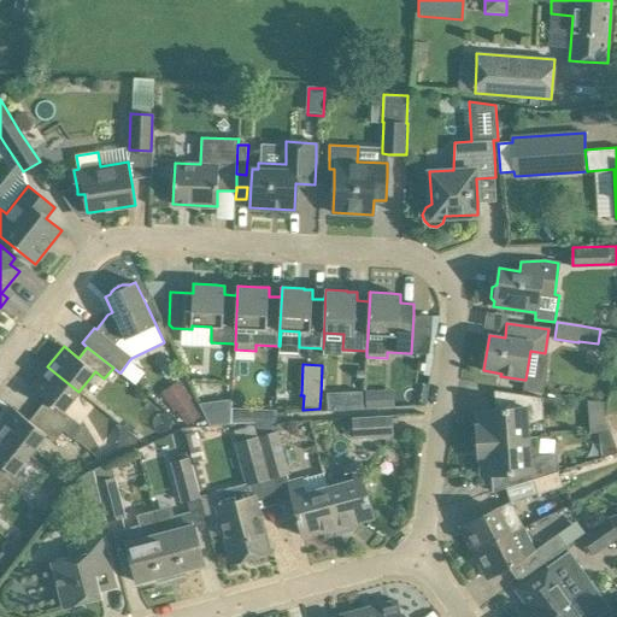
[(63,411),(78,392),(47,366),(31,387),(47,399),(37,410),(63,429),(71,418),(63,411)]
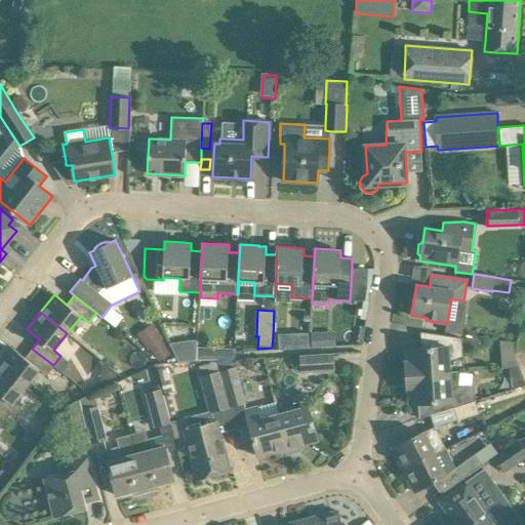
[(161,340),(163,338),(152,323),(137,334),(149,350),(150,348),(160,362),(171,354),(161,340)]
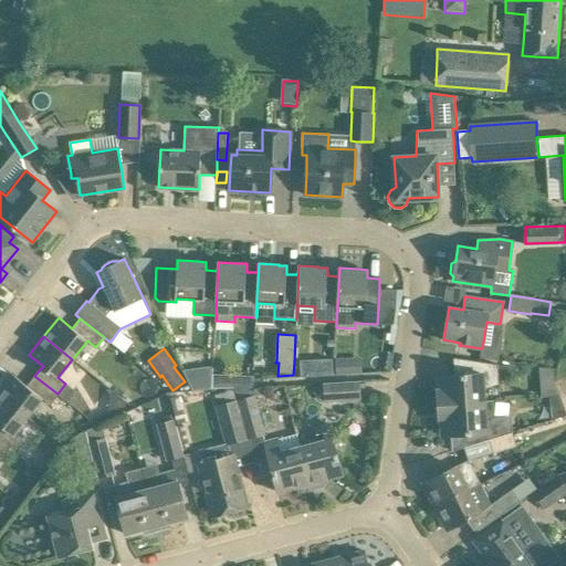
[(344,357),(335,358),(336,375),(345,374),(344,357)]
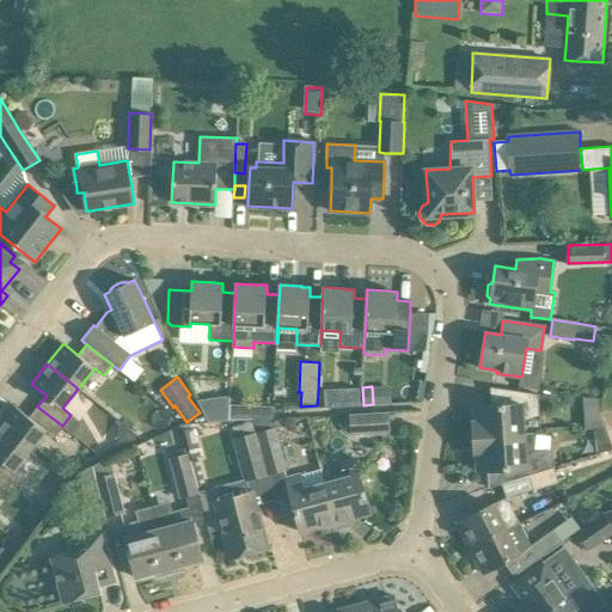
[(359,387),(342,389),(343,408),(360,407),(359,387)]
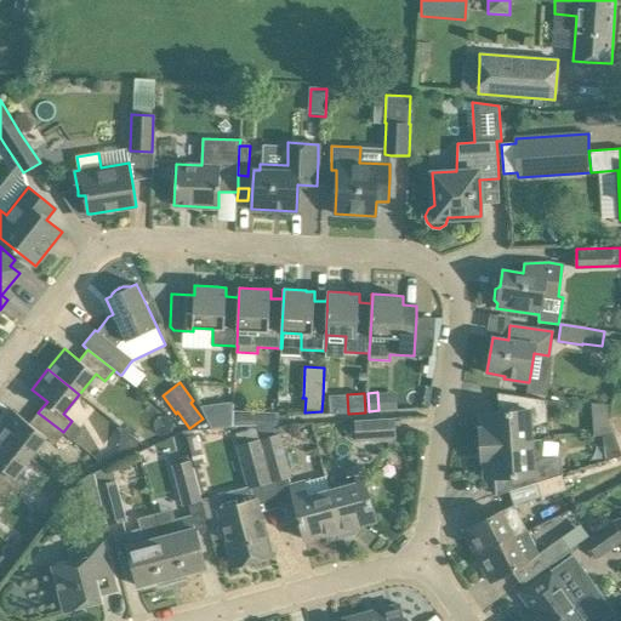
[(478,428),(480,445),(541,440),(541,439),(531,440),(530,427),(547,421),(546,399),(503,393),(505,411),(480,412),(480,427),(478,428)]
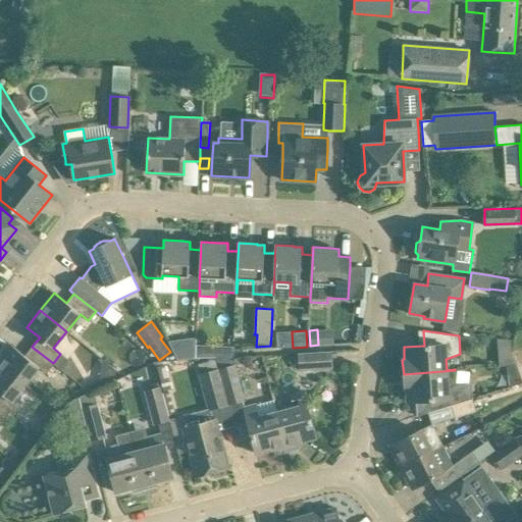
[(12,346),(0,360),(0,364),(23,383),(38,366),(54,380),(61,371),(60,369),(53,363),(32,347),(24,356),(12,346)]
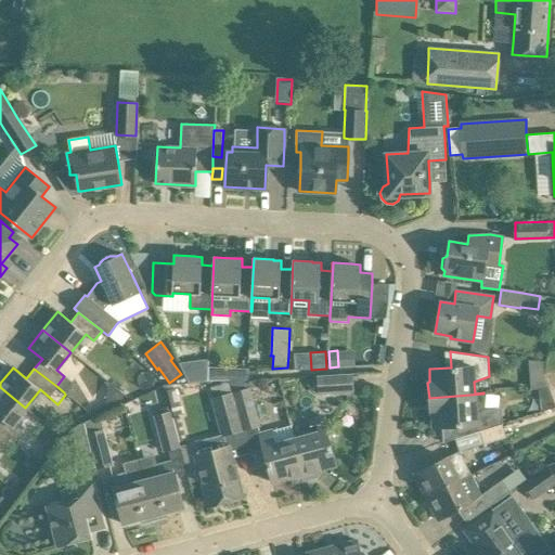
[(208,368),(207,381),(229,381),(230,369),(208,368)]
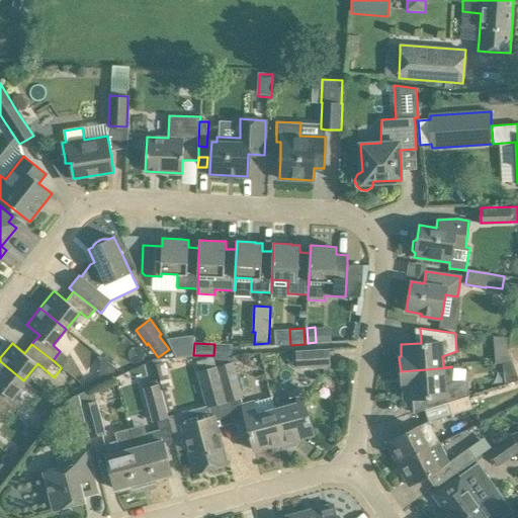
[(517,348),(508,349),(517,375),(517,348)]
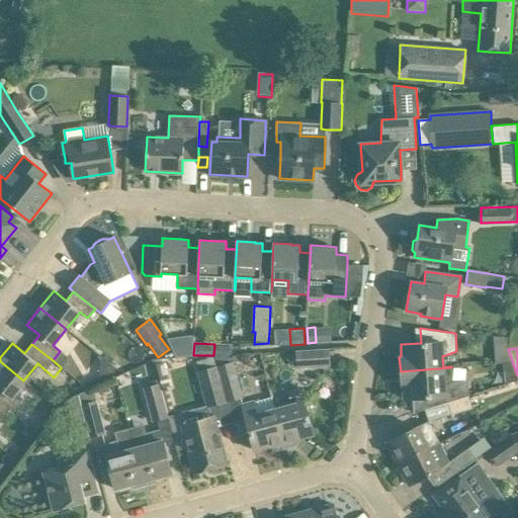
[(296,366),(309,366),(329,365),(328,349),(295,350),(296,366)]
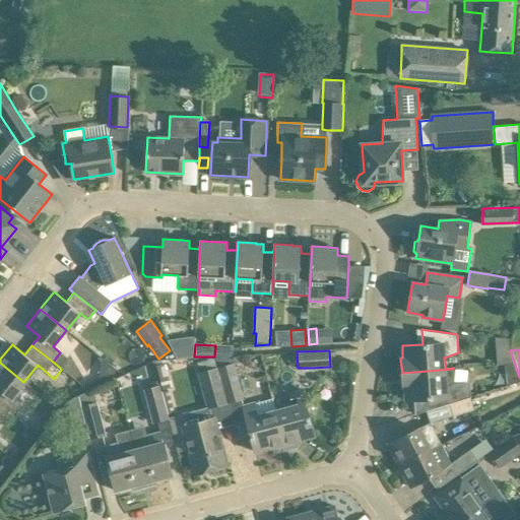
[(215,356),(228,402),(243,398),(234,365),(232,366),(229,355),(215,356)]
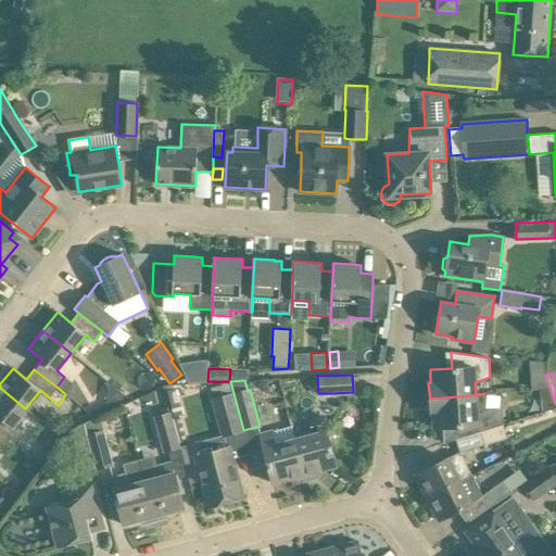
[(211,388),(215,400),(224,436),(243,430),(230,381),(230,383),(211,388)]
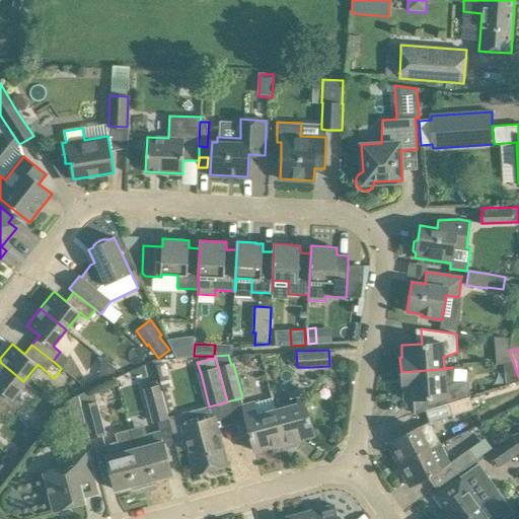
[(10,398),(23,381),(0,362),(0,404),(11,415),(19,404),(10,398)]
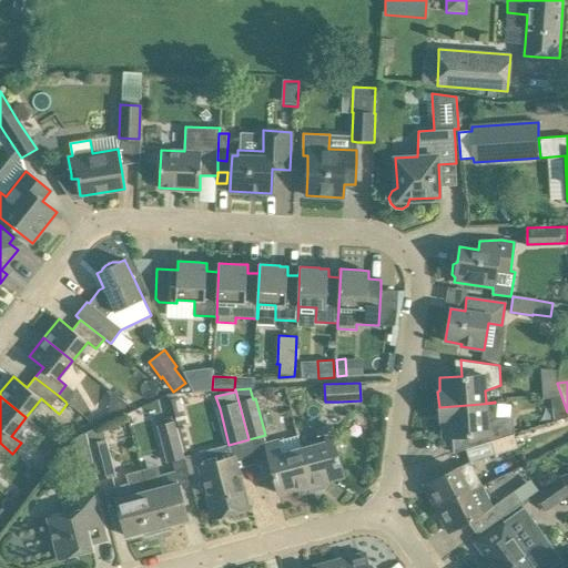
[(171,399),(178,426),(185,424),(179,397),(171,399)]
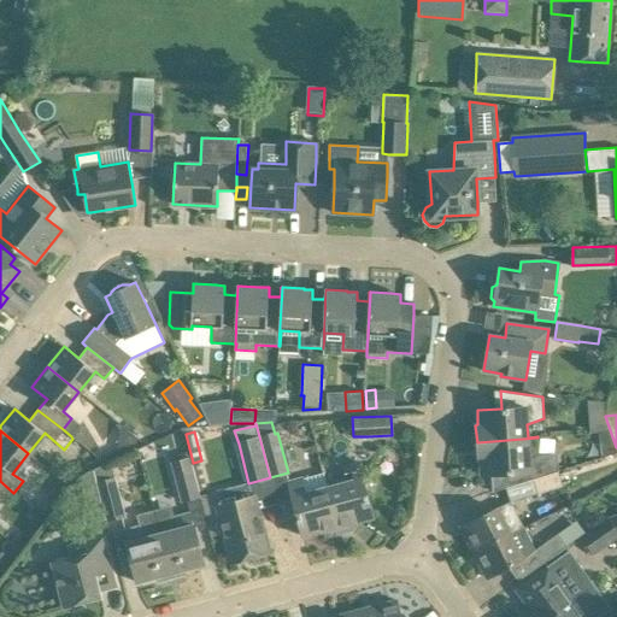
[(616,451),(610,433),(599,434),(601,459),(616,453),(616,451)]
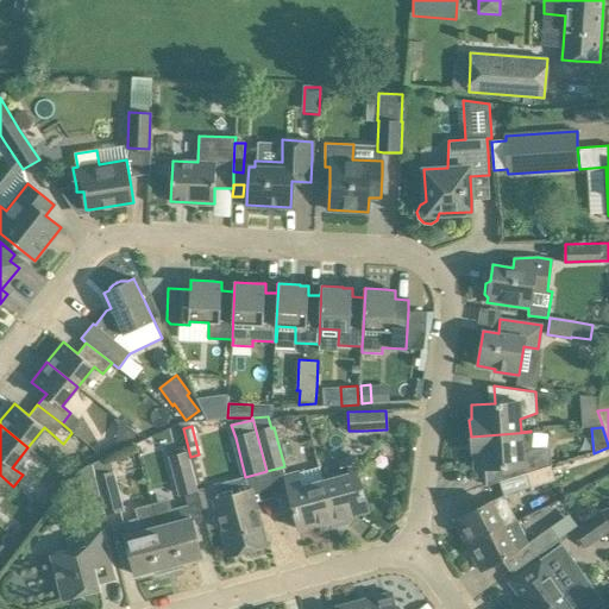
[(531,432),(471,437),(472,453),(475,453),(476,469),(502,468),(503,478),(498,479),(500,482),(545,468),(551,465),(550,451),(529,453),(528,433),(531,433),(531,432)]
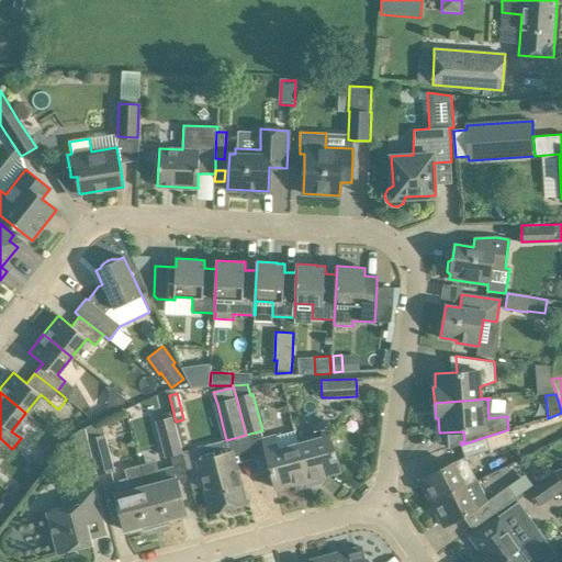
[(182,451),(181,448),(175,424),(173,417),(156,422),(165,456),(182,451)]
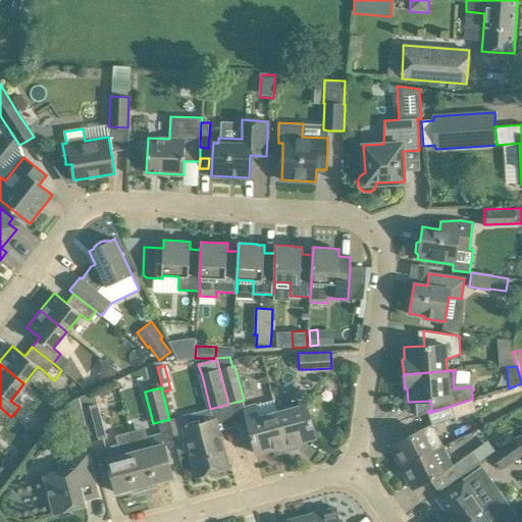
[(107,435),(98,404),(95,392),(79,398),(82,408),(91,440),(107,435)]
